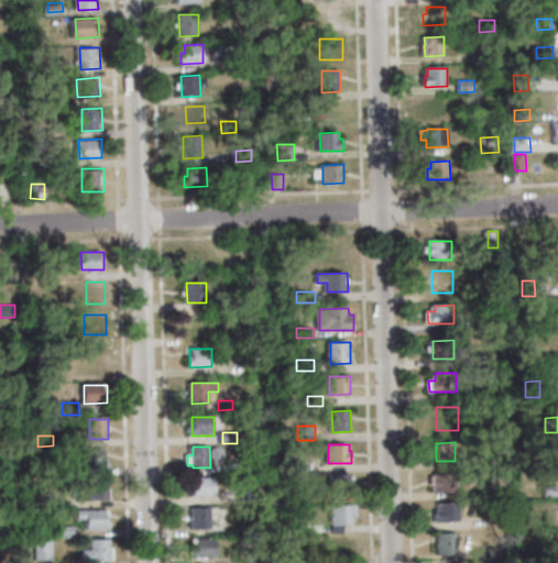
[(214,450),(218,446),(223,448),(227,454),(223,460),(218,461),(212,456),(214,450)]
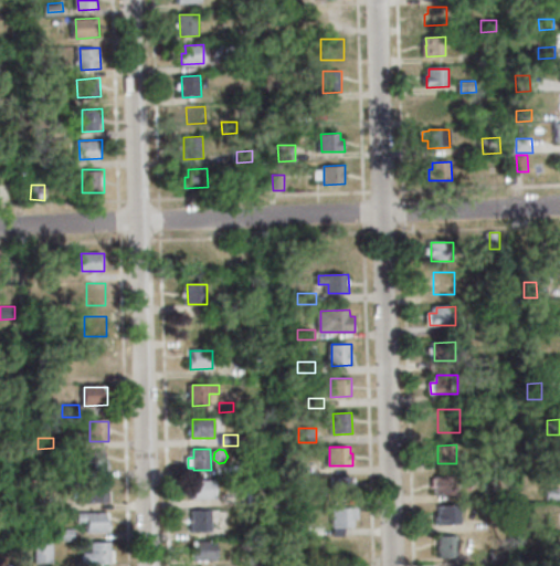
[(86,470),(86,451),(105,451),(105,459),(108,459),(108,470),(86,470)]
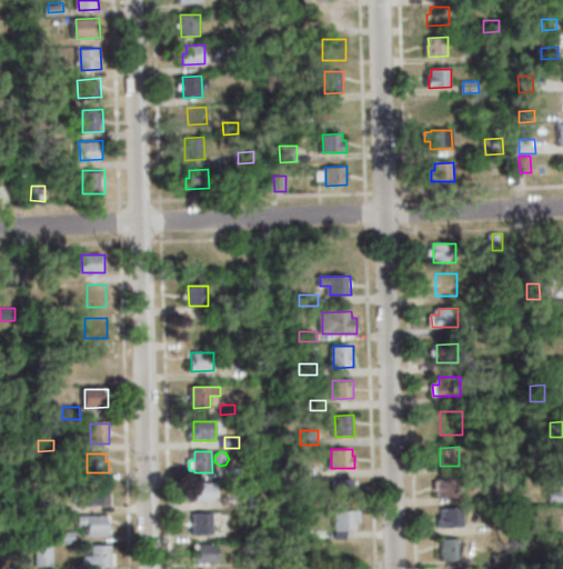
[(562,471),(551,471),(551,457),(562,457),(562,471)]
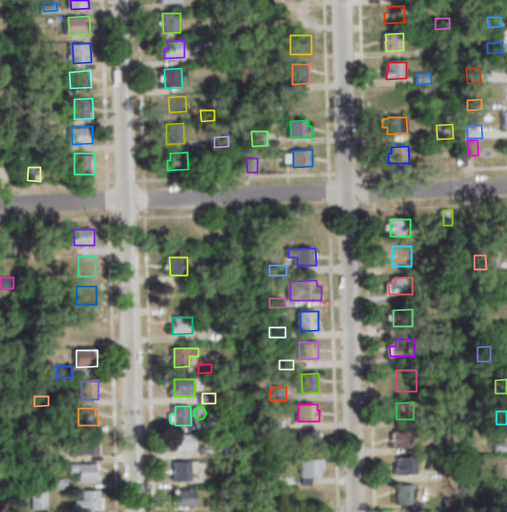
[(423,415),(435,415),(435,425),(423,426),(423,415)]
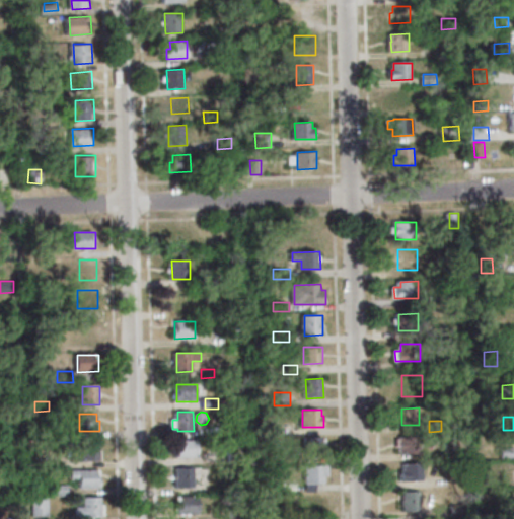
[(307,456),(306,438),(323,437),(324,456),(307,456)]
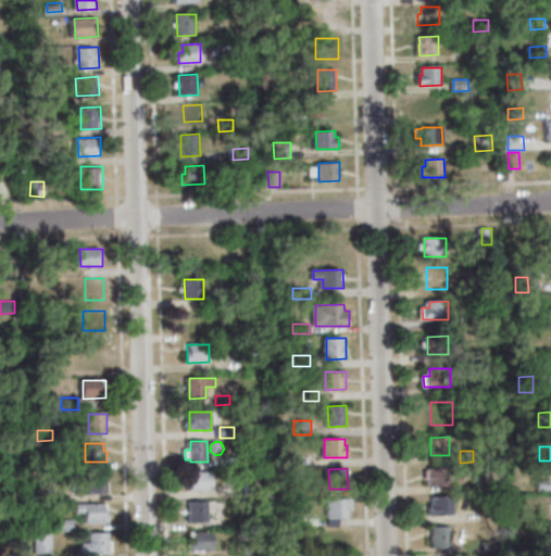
[(430,468),(451,468),(451,485),(430,485),(430,468)]
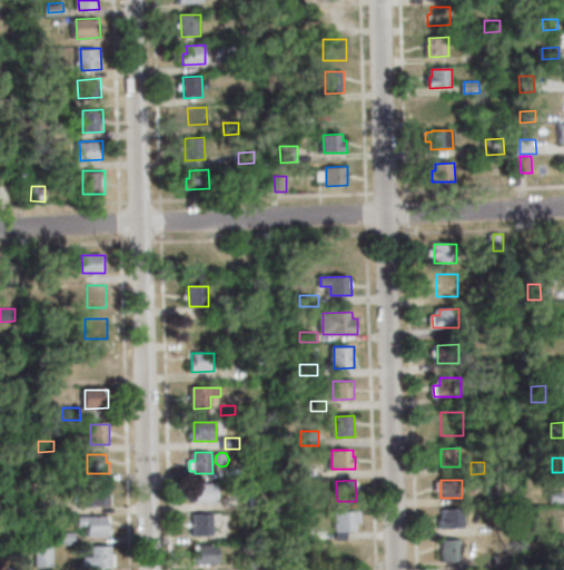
[(196,484),(217,483),(218,502),(196,502),(196,484)]
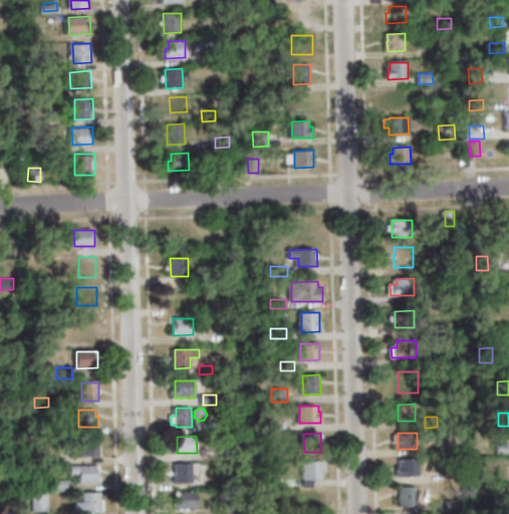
[(100,456),(83,456),(83,438),(100,437),(100,456)]
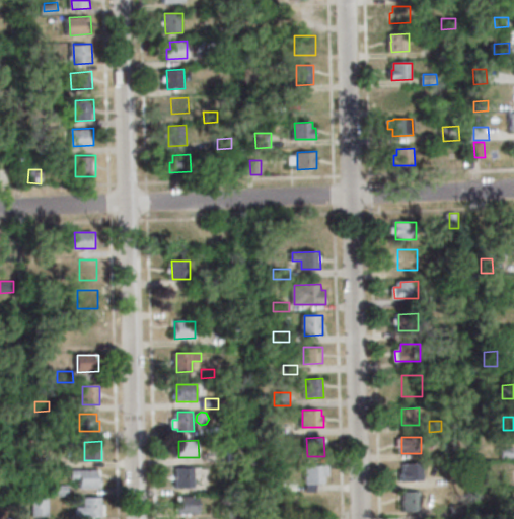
[(231,462),(231,448),(245,448),(245,462),(231,462)]
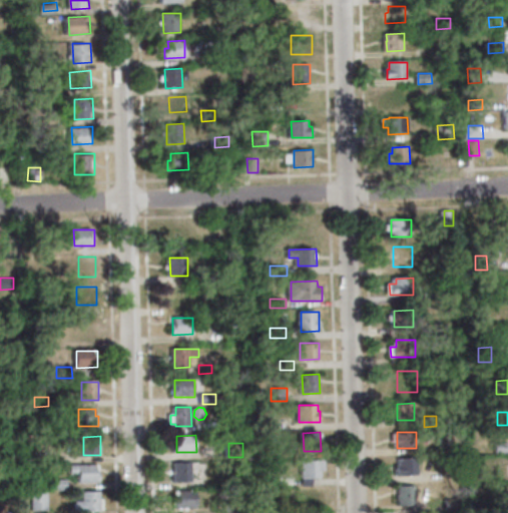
[(497,443),(507,443),(507,453),(497,453),(497,443)]
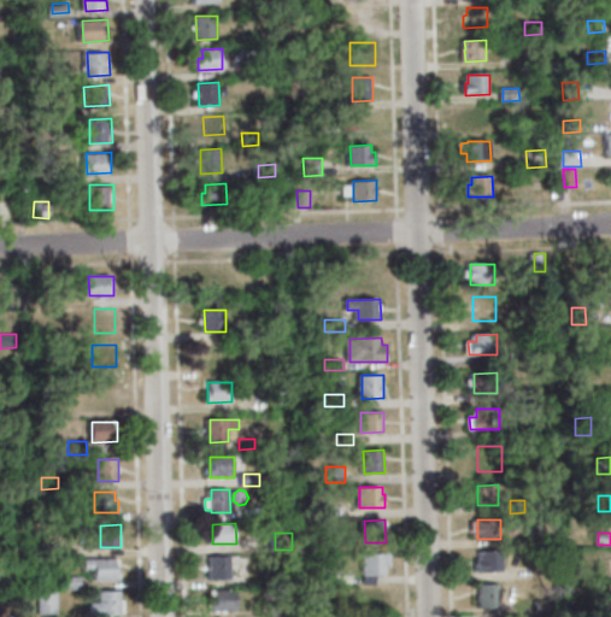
[(60,556),(45,556),(45,541),(60,540),(60,556)]
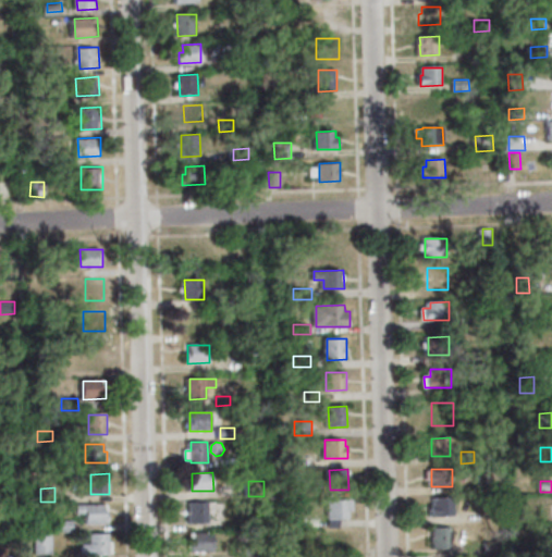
[(454,497),(454,516),(433,516),(432,506),(436,506),(436,498),(454,497)]
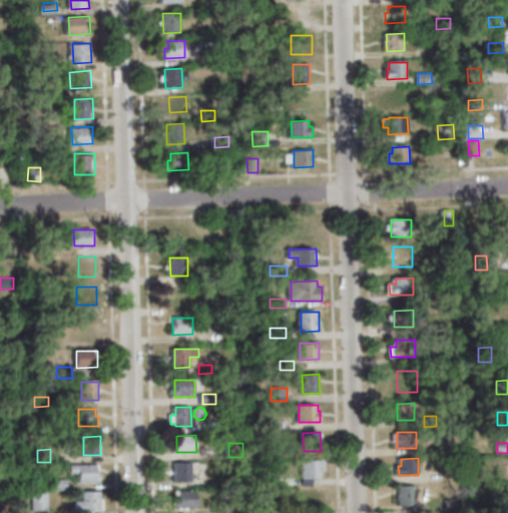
[(326,470),(322,470),(322,477),(303,477),(303,461),(326,461),(326,470)]
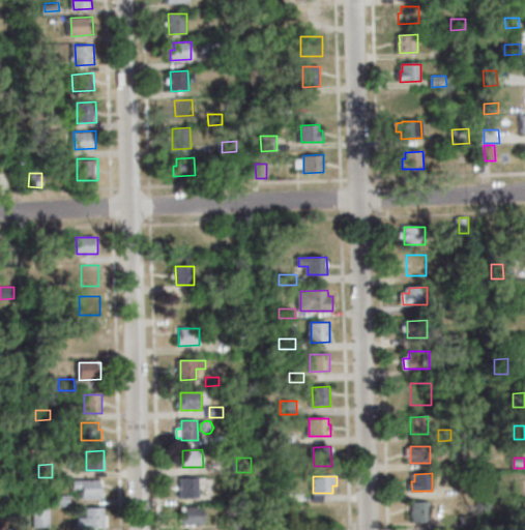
[(182,498),(182,478),(199,478),(200,498),(182,498)]
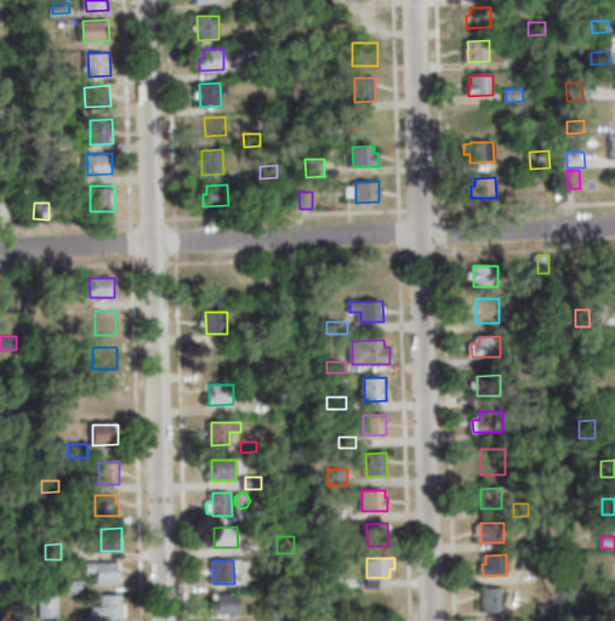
[(86,563),(121,563),(121,584),(97,584),(97,573),(86,573),(86,563)]
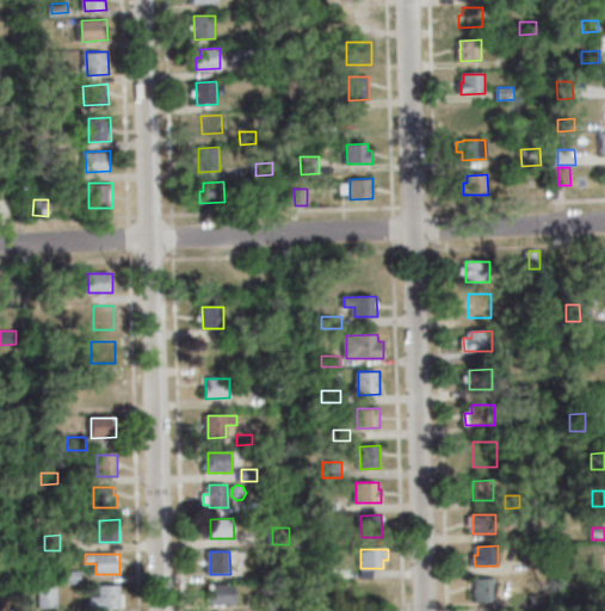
[(5,571),(24,571),(25,584),(6,584),(5,571)]
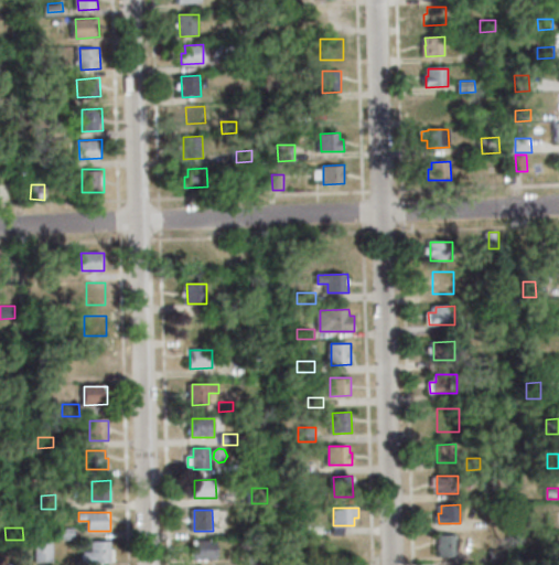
[(57,540),(57,529),(75,529),(75,540),(57,540)]
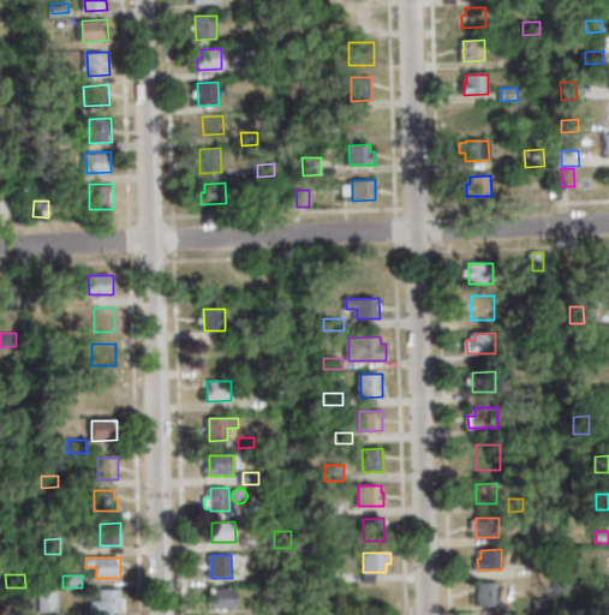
[(478,583),(499,583),(499,605),(479,605),(478,583)]
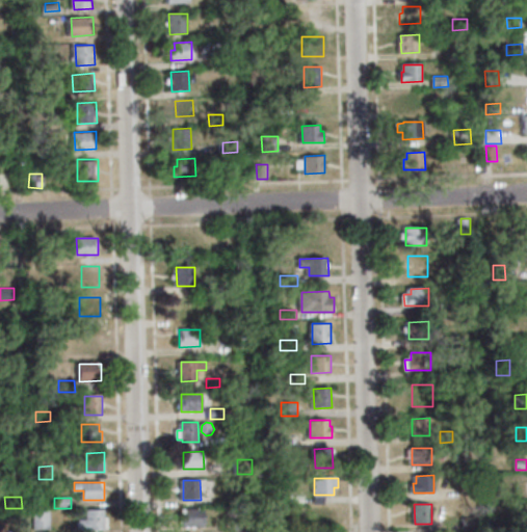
[(338,506),(315,506),(315,524),(338,524),(338,506)]
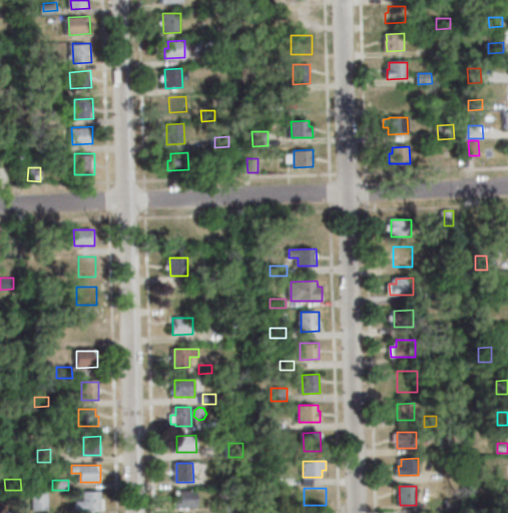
[(177,500),(180,500),(180,491),(197,491),(197,507),(177,507),(177,500)]
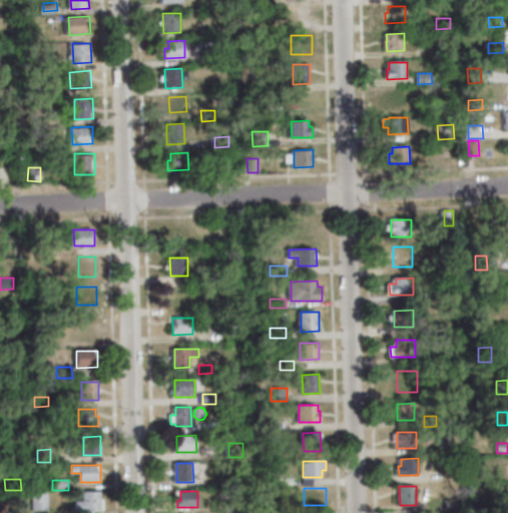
[(101,511),(94,511),(94,512),(84,512),(84,511),(77,511),(77,502),(84,502),(84,492),(101,492),(101,499),(105,499),(105,509),(101,509),(101,511)]
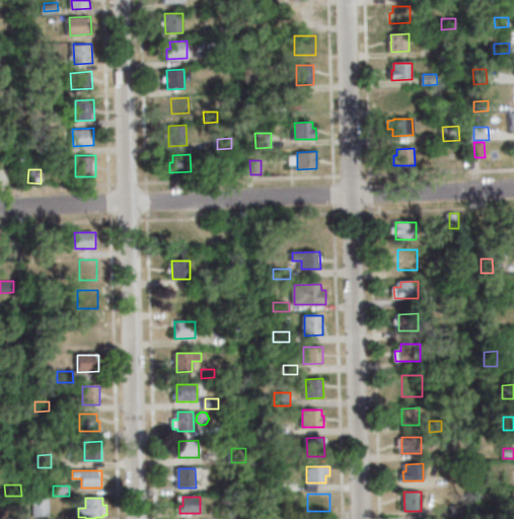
[(51,516),(34,516),(34,500),(51,499),(51,516)]
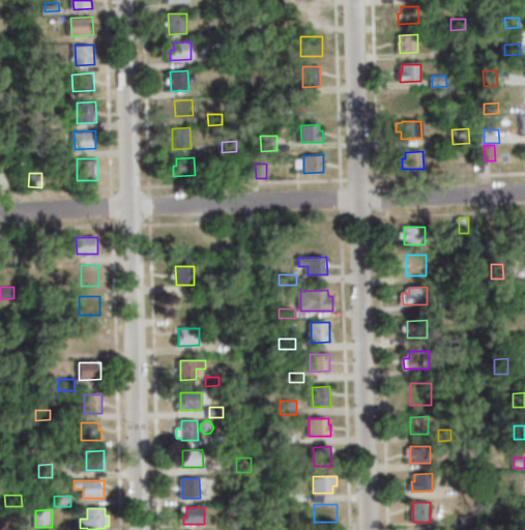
[(462,516),(476,516),(476,526),(462,526),(462,516)]
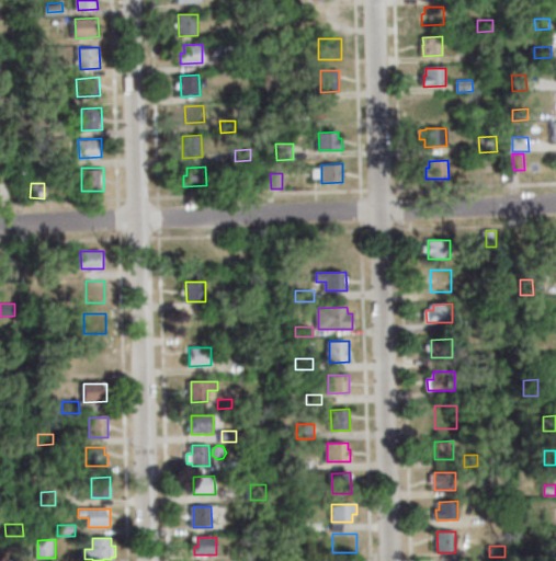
[(248,560),(248,551),(267,551),(267,560),(248,560)]
